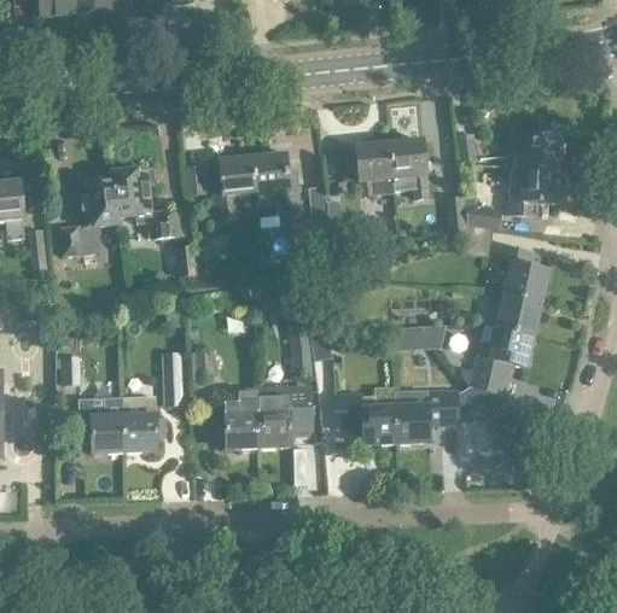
[(40,0),(41,15),(59,12),(62,16),(70,15),(74,11),(76,11),(75,0),(40,0)]
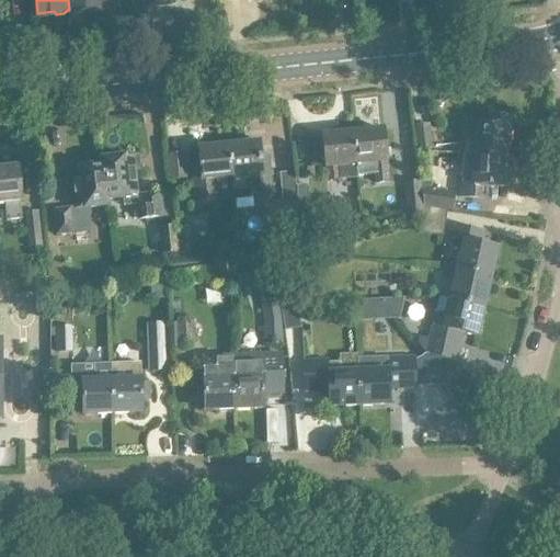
[(100,7),(99,0),(68,0),(69,10),(70,10),(73,12),(81,11),(84,9),(100,7)]
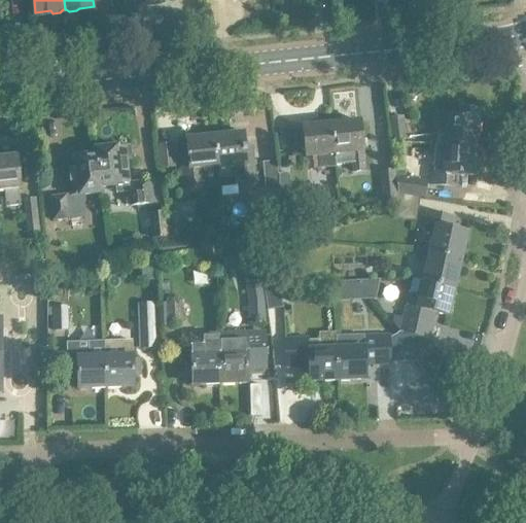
[(477,144),(480,107),(460,106),(460,110),(448,109),(447,129),(437,129),(436,141),(477,144)]
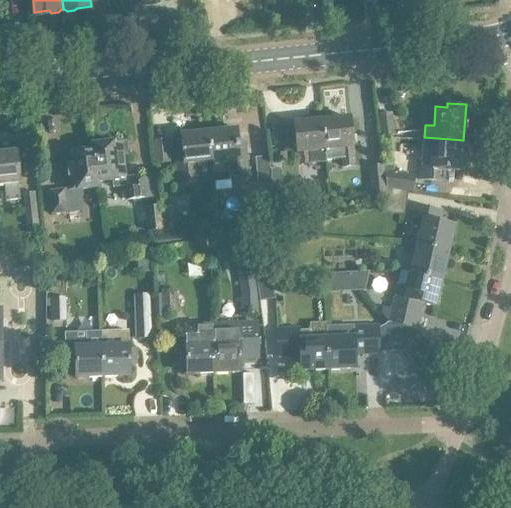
[(394,132),(392,110),(380,112),(382,133),(394,132)]
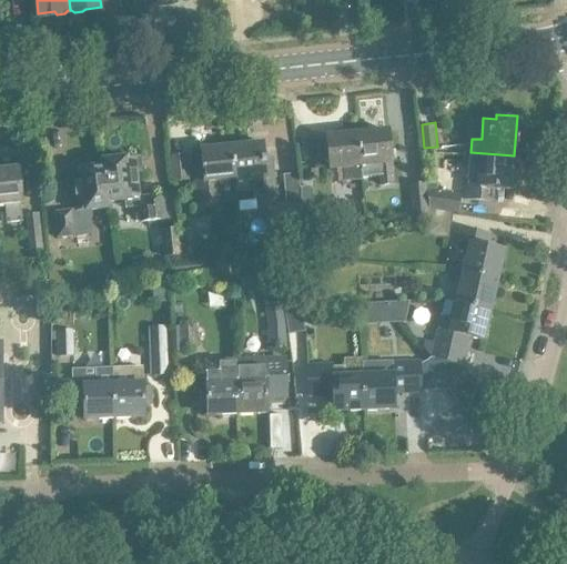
[(388,128),(358,131),(361,163),(362,174),(380,172),(381,181),(394,180),(388,128)]
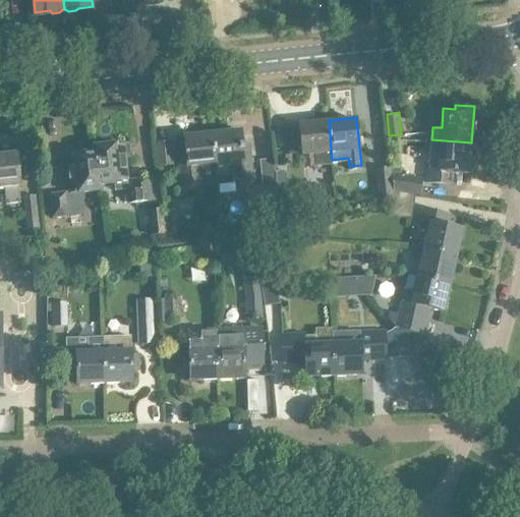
[(329,120),(300,123),(304,164),(332,161),(331,150),(329,120)]
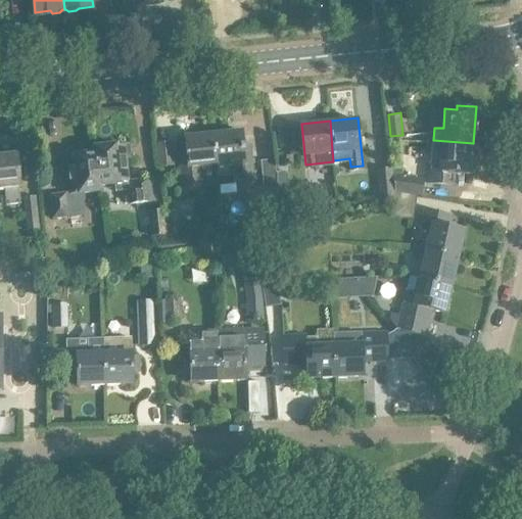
[(220,181),(220,180),(236,178),(236,179),(254,177),(251,143),(244,143),(242,130),(229,131),(229,130),(216,131),(216,132),(214,132),(219,181),(220,181)]
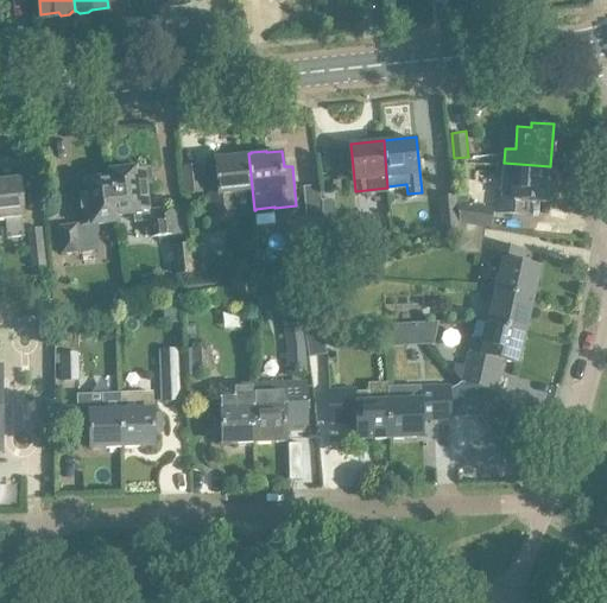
[(216,157),(217,173),(209,175),(212,192),(206,194),(208,216),(255,211),(254,210),(248,153),(246,154),(246,153),(232,154),(232,156),(216,157)]
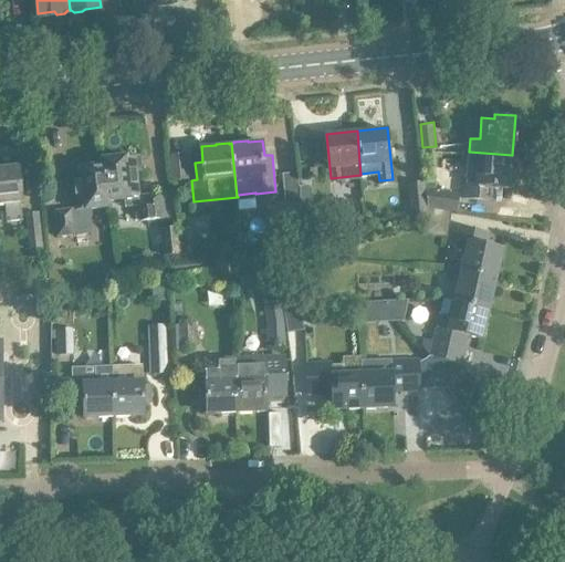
[(160,191),(140,194),(138,179),(137,179),(134,154),(119,156),(117,152),(108,153),(107,157),(103,157),(103,159),(104,159),(107,197),(108,197),(125,196),(126,204),(139,203),(140,218),(163,216),(160,191)]
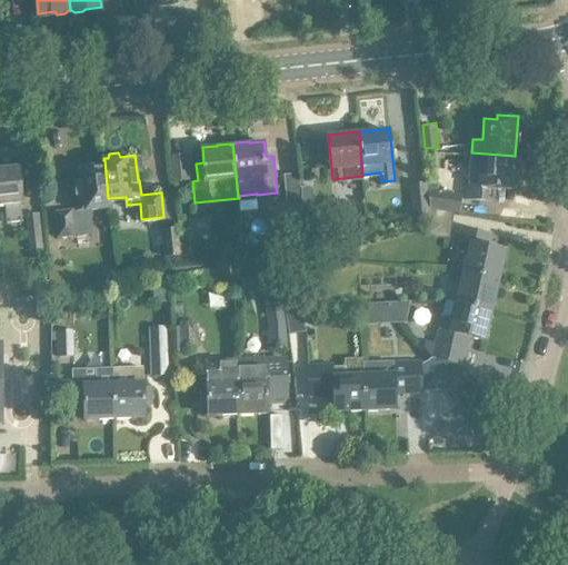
[(469,182),(466,181),(466,196),(497,198),(498,186),(512,186),(514,170),(519,169),(520,160),(515,158),(515,156),(471,152),(469,182)]
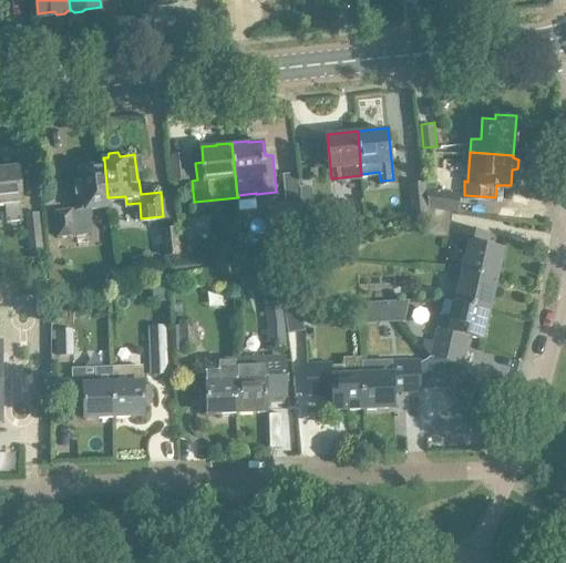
[(90,206),(110,204),(109,197),(107,197),(104,160),(103,160),(90,162),(88,165),(67,167),(68,182),(75,181),(76,192),(75,192),(76,206),(57,208),(59,233),(92,229),(90,206)]
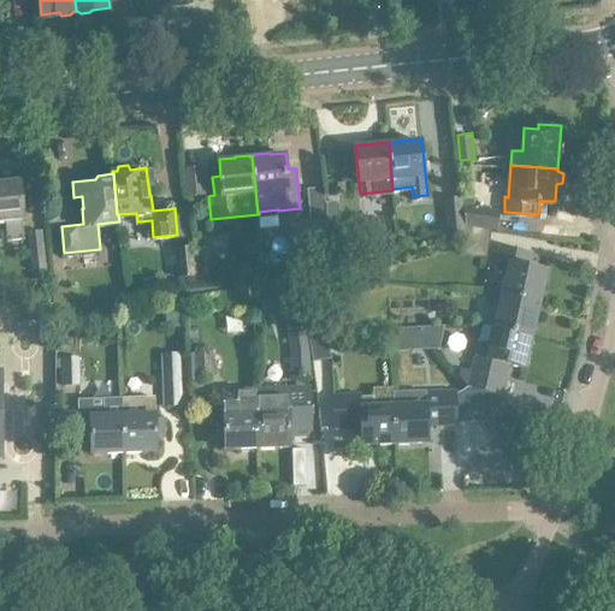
[(24,217),(21,181),(0,182),(0,218),(6,218),(9,238),(25,237),(23,217),(24,217)]
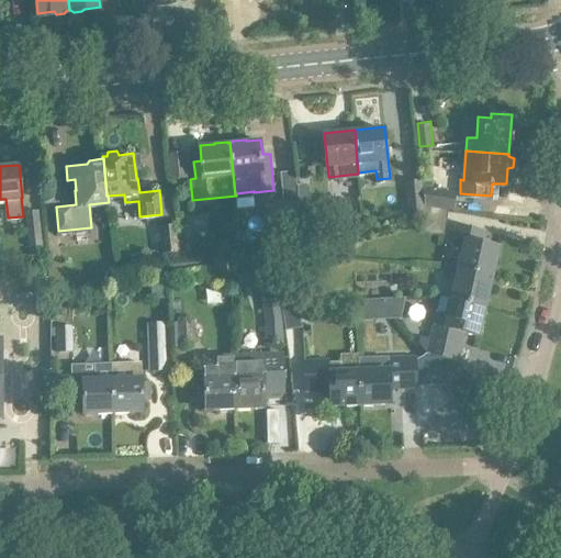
[(422,179),(407,181),(411,211),(425,209),(424,204),(423,186),(422,179)]
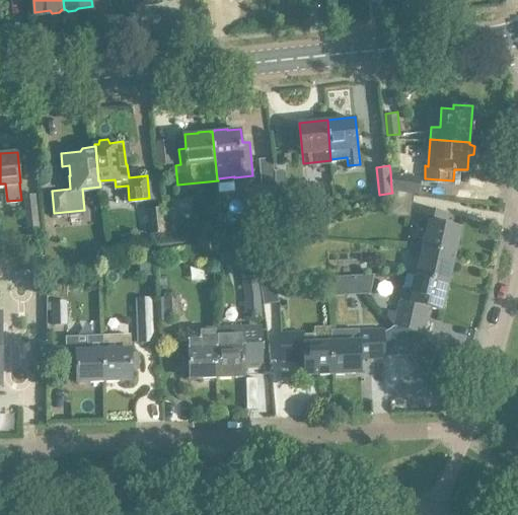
[(420,175),(390,171),(391,189),(418,192),(420,175)]
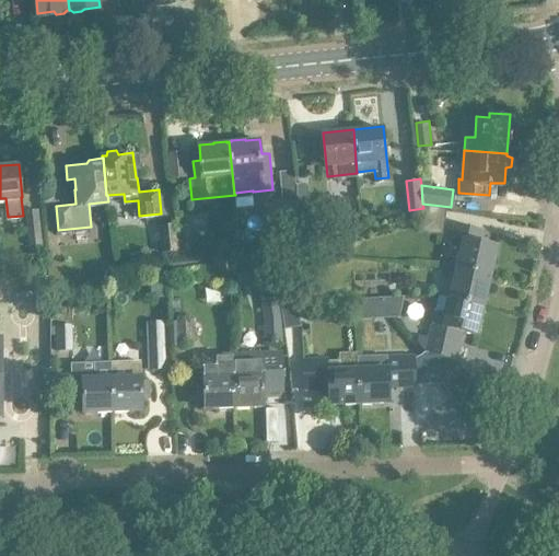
[(333,194),(297,197),(299,222),(336,219),(333,194)]
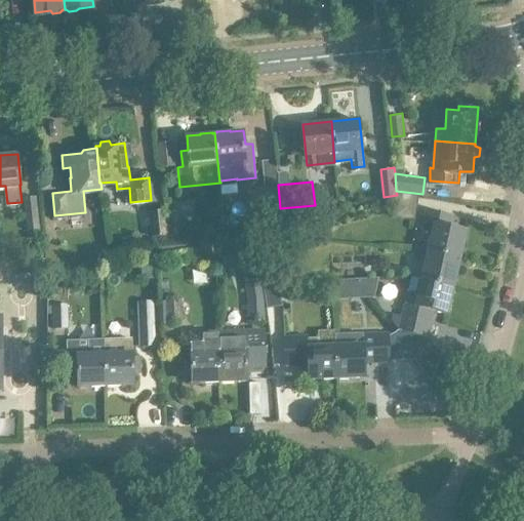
[(268,210),(280,208),(278,185),(265,187),(268,210)]
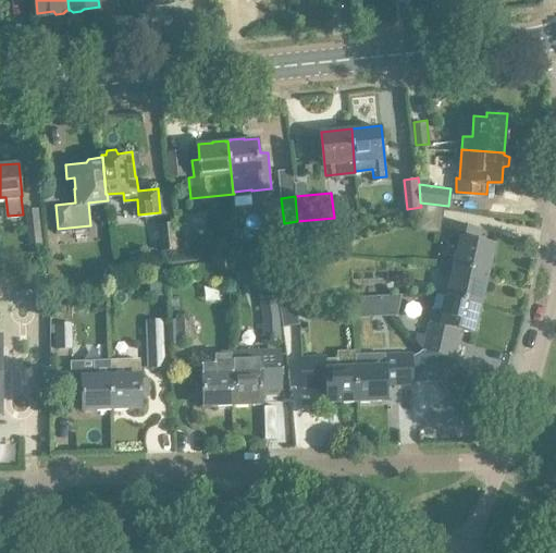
[(41,241),(38,207),(26,208),(29,242),(41,241)]
